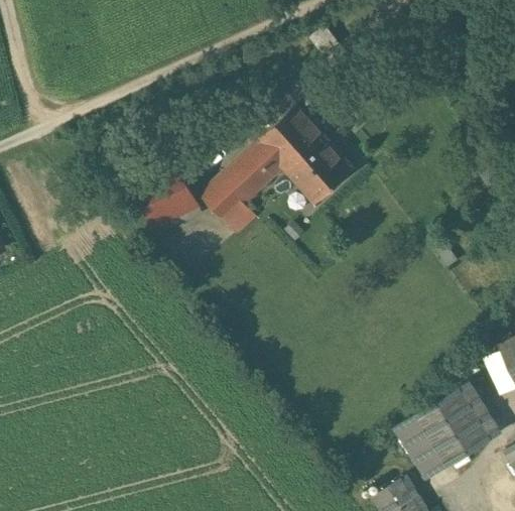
[(318,54),(335,43),(323,25),(306,35),(318,54)]
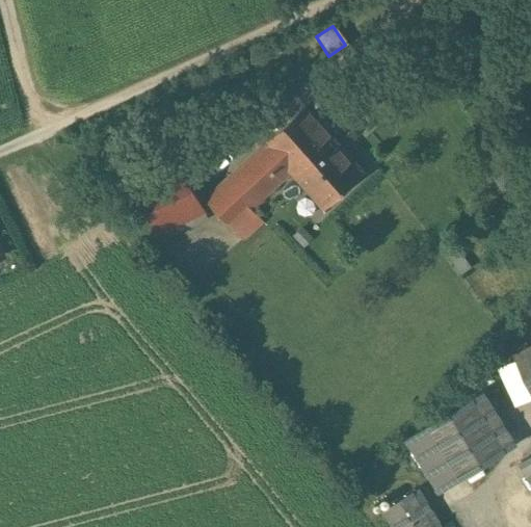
[(303,110),(264,146),(290,174),(322,211),(363,175),(303,110)]
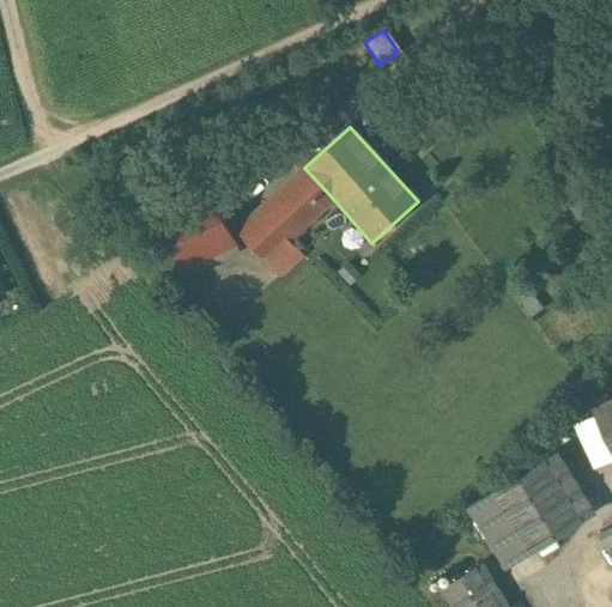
[(284,243),(334,200),(304,168),(234,230),(274,277),(296,258),(284,243)]
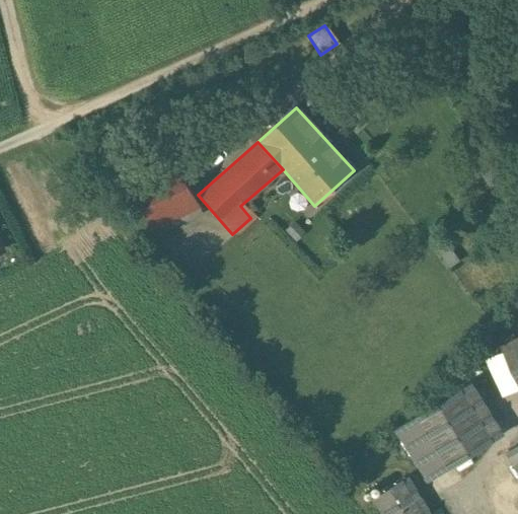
[(200,211),(170,150),(112,176),(126,207),(139,203),(153,232),(200,211)]
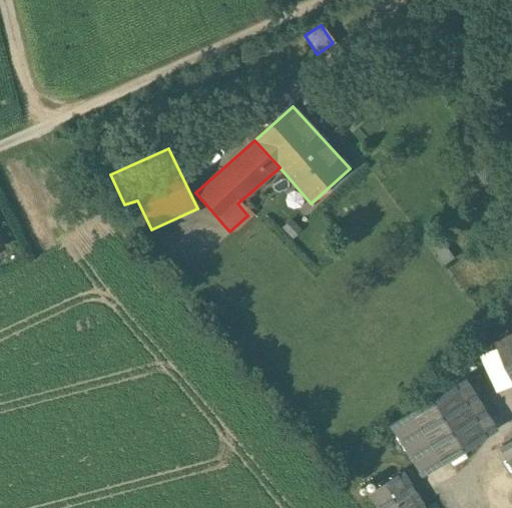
[(511,386),(511,337),(494,347),(497,349),(479,357),(497,394),(511,386)]
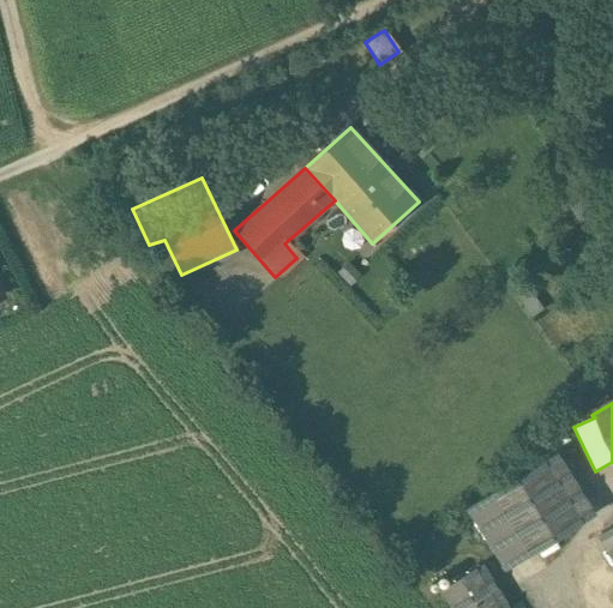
[(556,464),(473,517),(508,572),(590,521),(556,464)]
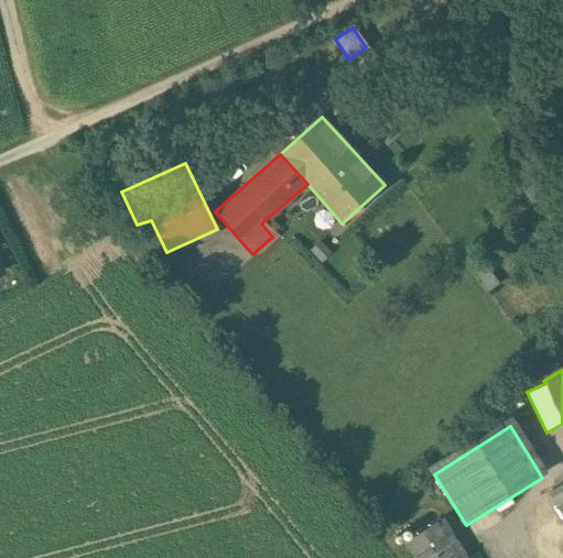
[(562,487),(553,493),(562,509),(562,487)]
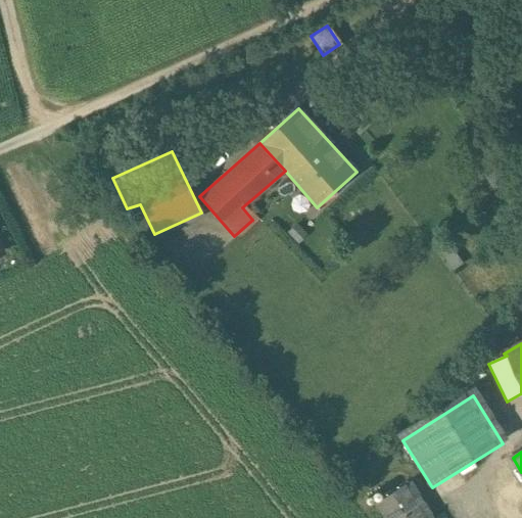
[(430,517),(412,488),(379,509),(385,517),(430,517)]
